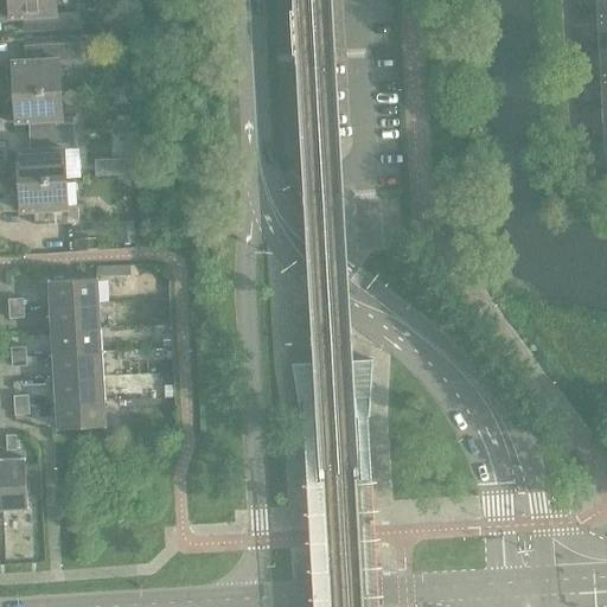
[(55,0),(7,0),(8,19),(23,18),(24,32),(80,29),(78,13),(56,14),(55,0)]
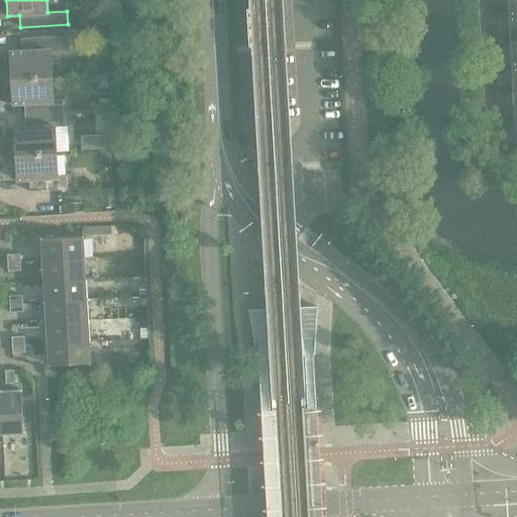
[(516,0),(508,0),(509,16),(516,15),(516,0)]
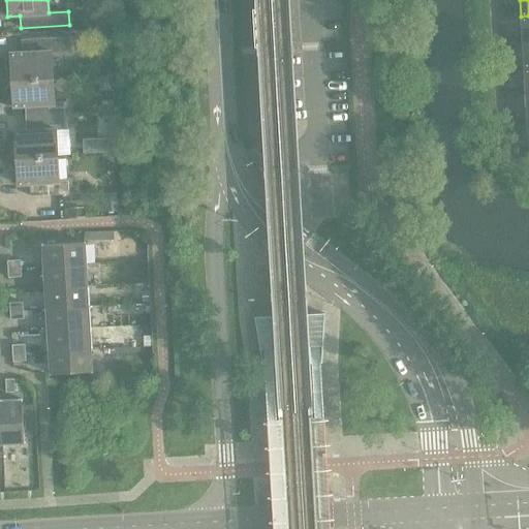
[(22,53),(9,54),(11,81),(53,78),(52,53),(70,52),(69,37),(21,40),(22,53)]
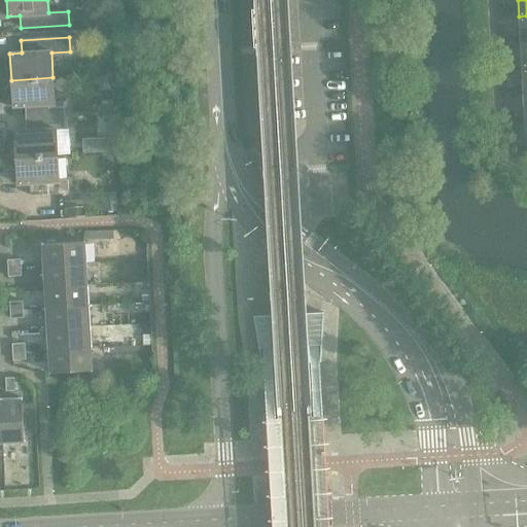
[(53,77),(11,80),(12,106),(25,106),(26,118),(64,115),(64,102),(54,103),(53,77)]
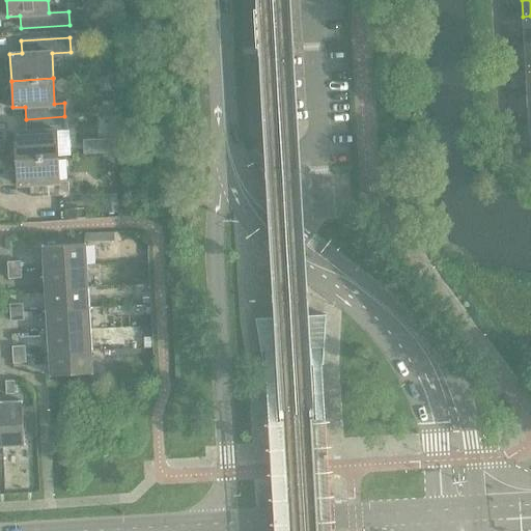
[(107,103),(104,107),(104,114),(113,114),(115,113),(114,102),(112,103),(107,103)]
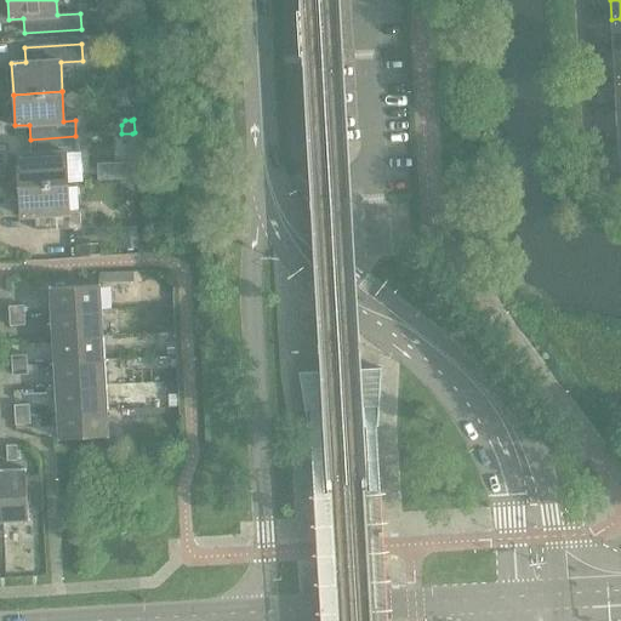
[(17,154),(18,186),(67,183),(66,153),(77,153),(75,136),(30,140),(30,153),(17,154)]
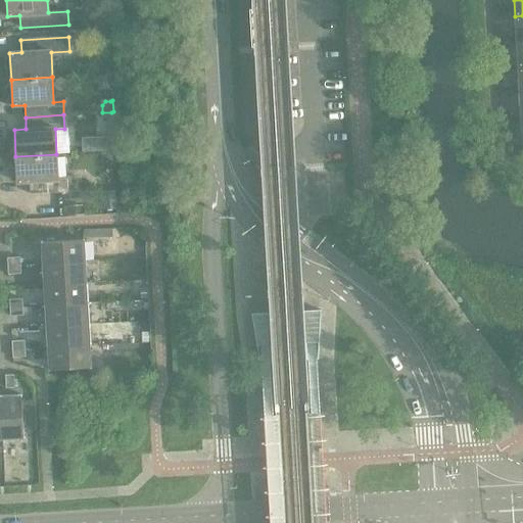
[(56,154),(15,156),(17,183),(29,182),(30,194),(68,192),(67,178),(58,179),(56,154)]
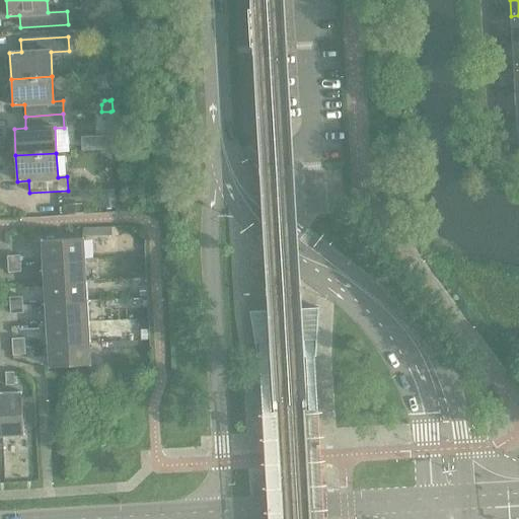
[(116,200),(102,201),(102,209),(117,208),(116,200)]
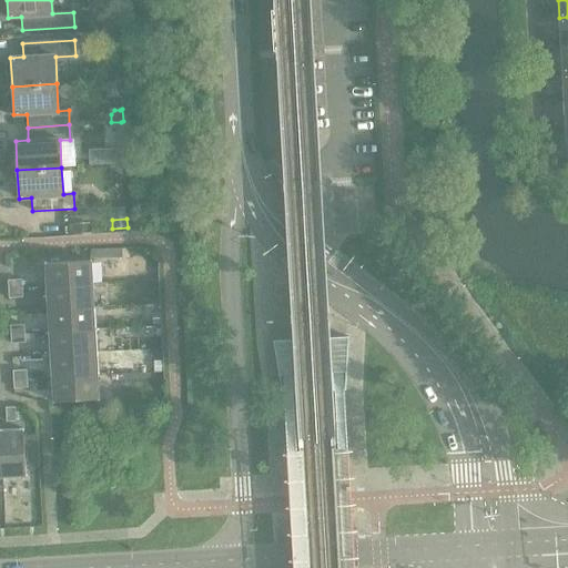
[(90,224),(74,225),(75,235),(90,234),(90,224)]
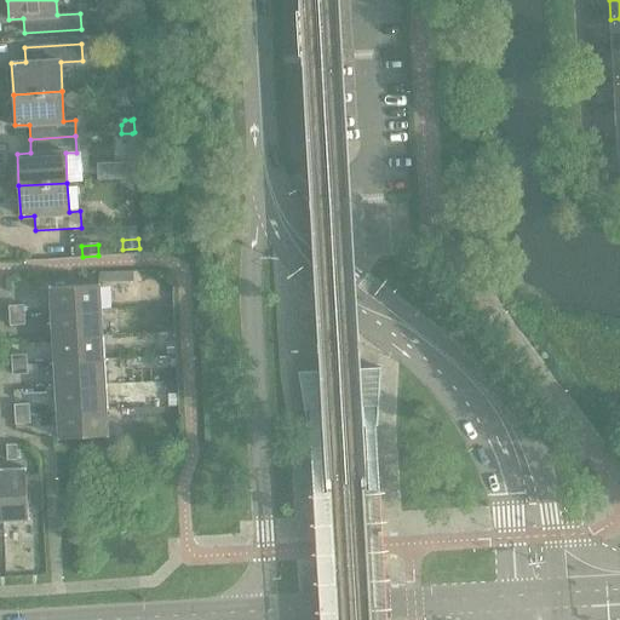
[(50,287),(51,314),(101,310),(99,285),(50,287)]
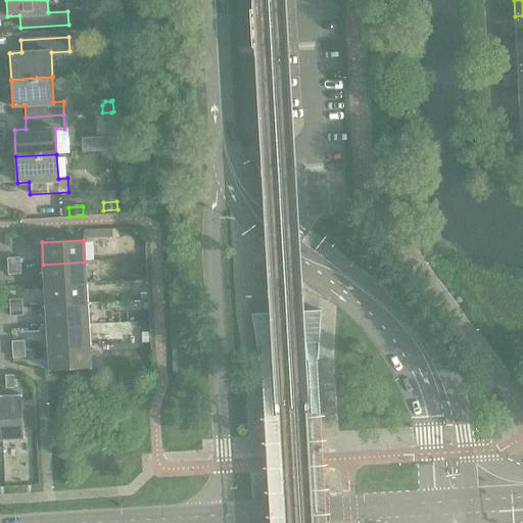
[(7,258),(7,267),(20,266),(19,257),(7,258)]
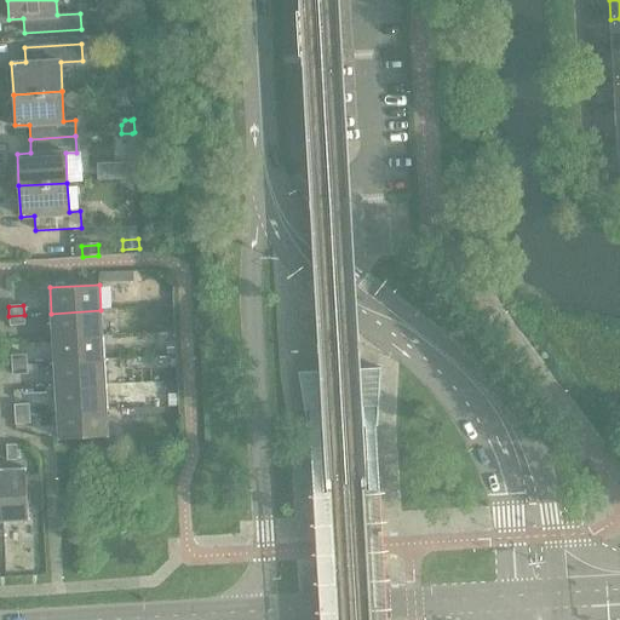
[(101,310),(51,314),(52,338),(102,336),(101,310)]
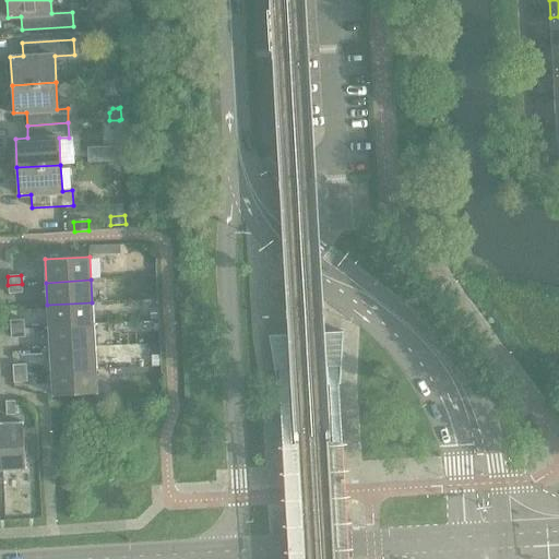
[(22,284),(8,285),(9,294),(22,293),(22,284)]
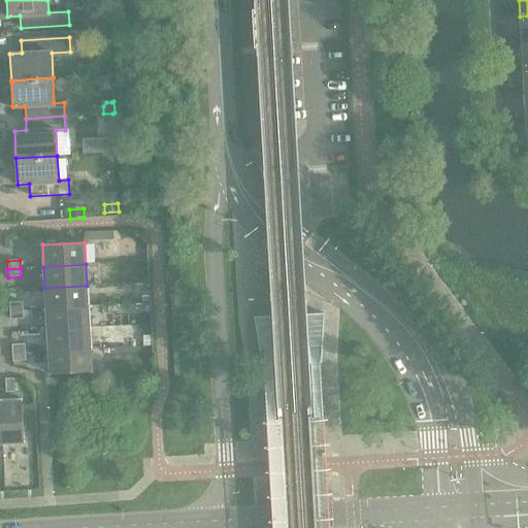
[(87,286),(44,288),(45,309),(89,306),(87,286)]
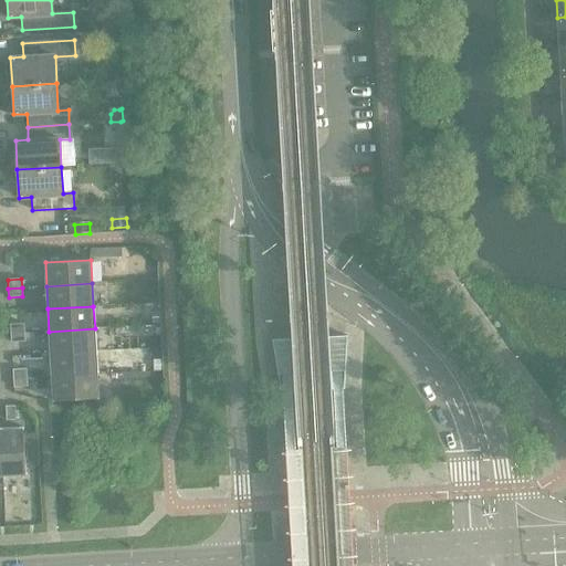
[(10,324),(11,333),(24,333),(24,324),(10,324)]
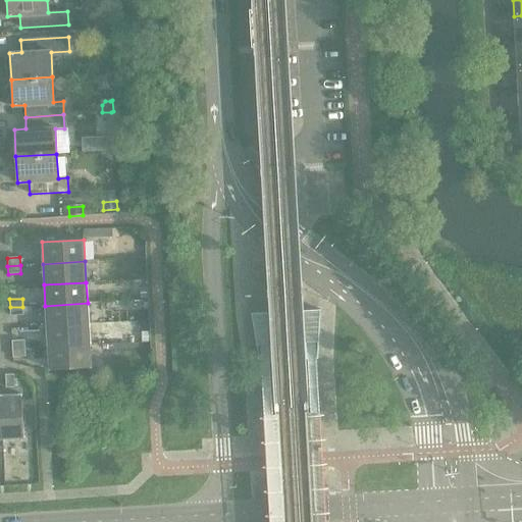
[(88,303),(45,306),(46,326),(89,323),(88,303)]
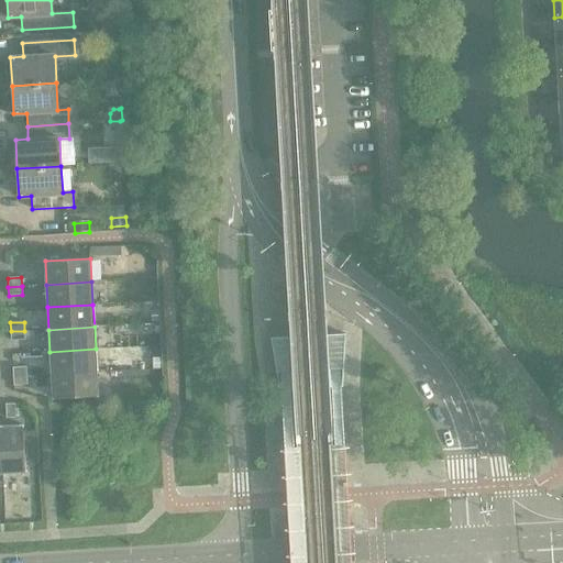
[(24,331),(11,331),(11,340),(25,340),(24,331)]
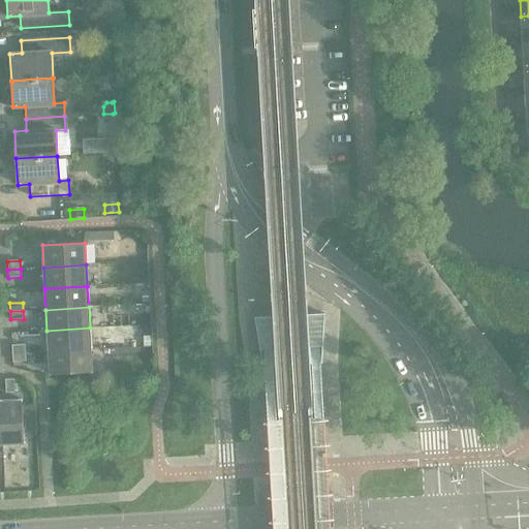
[(90,328),(47,331),(49,351),(91,349),(90,328)]
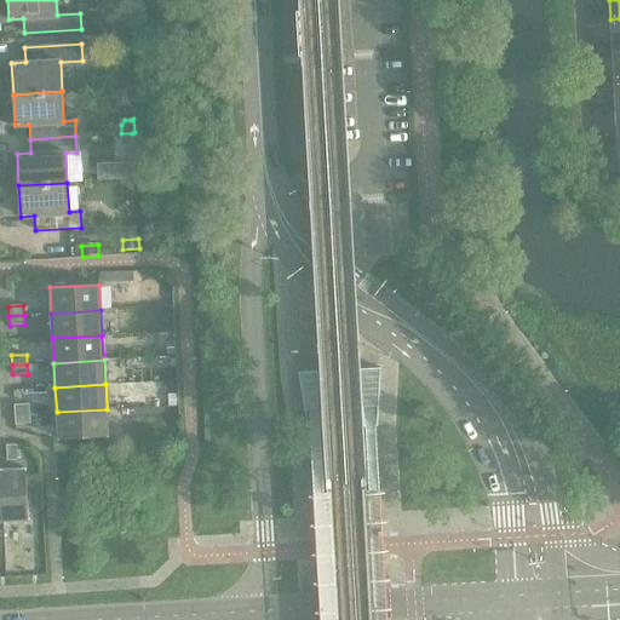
[(15,405),(15,414),(29,413),(29,403),(15,405)]
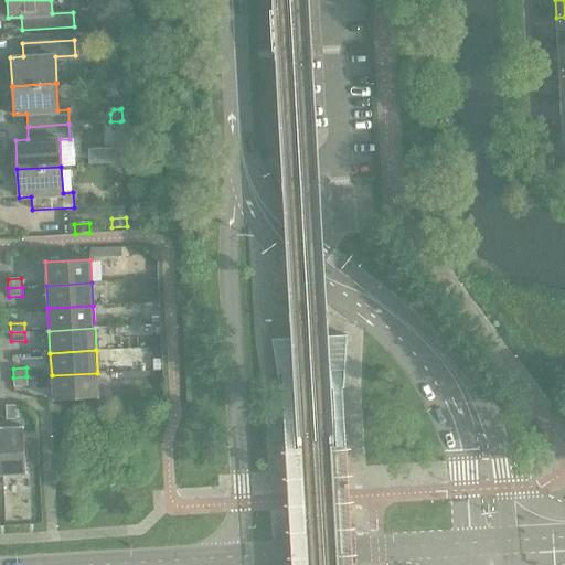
[(97,373),(52,375),(53,400),(98,396),(97,373)]
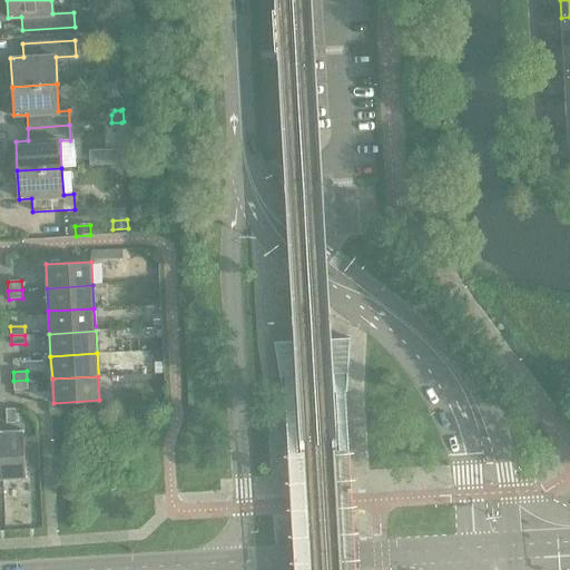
[(27,380),(13,381),(15,390),(28,389),(27,380)]
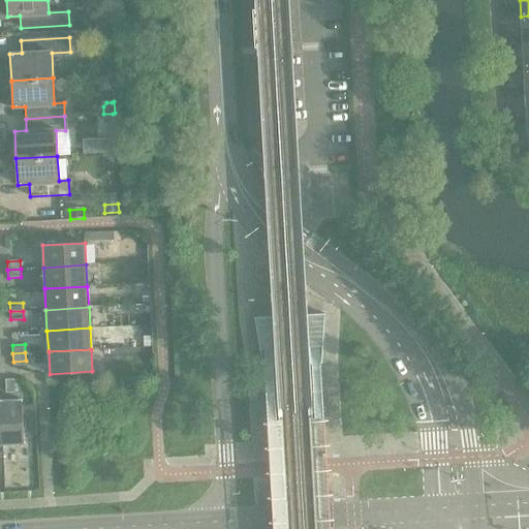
[(14,392),(13,379),(5,379),(6,393),(14,392)]
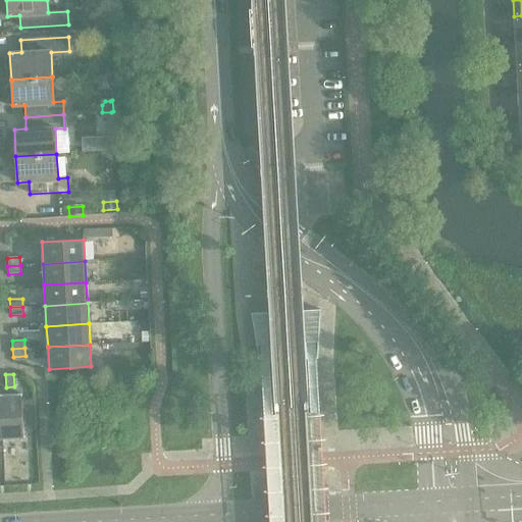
[(21,395),(0,396),(0,404),(2,438),(23,436),(21,395)]
